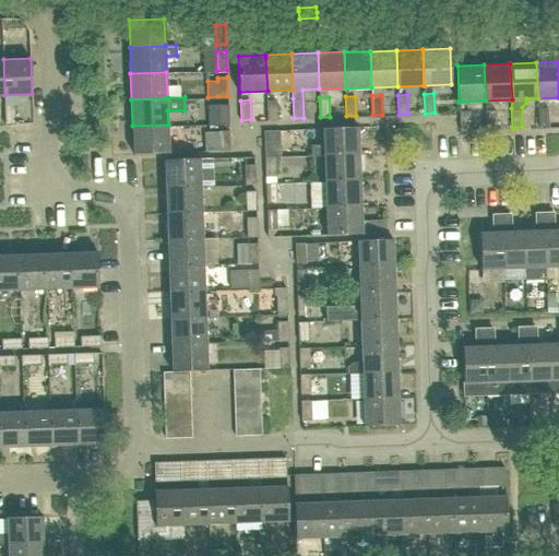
[(268,119),(277,119),(276,99),(266,99),(268,119)]
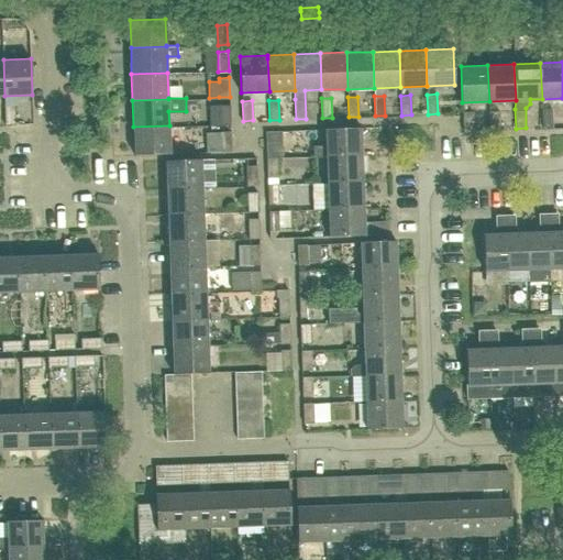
[(4,103),(4,120),(4,123),(14,122),(14,103),(4,103)]
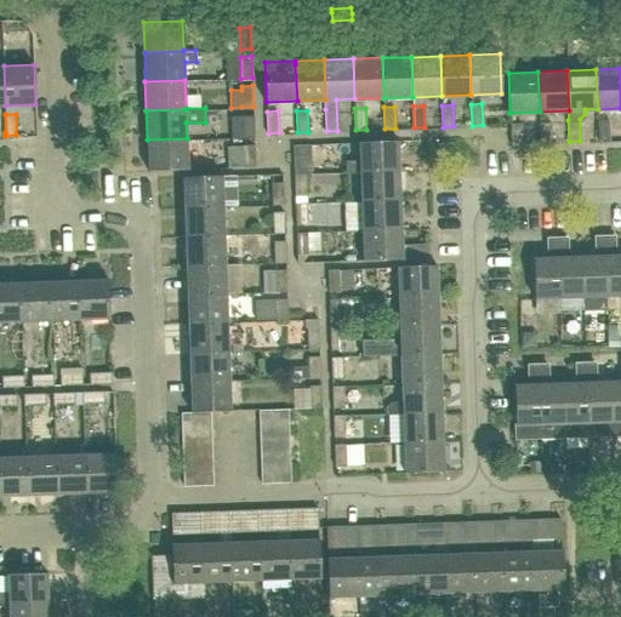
[(243,136),(254,136),(254,114),(231,115),(232,136),(243,136)]
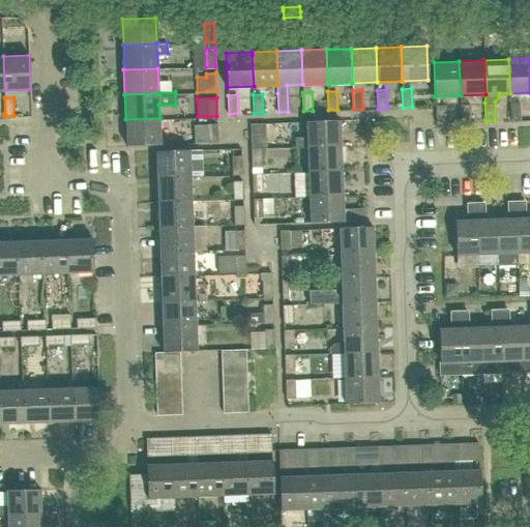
[(510,120),(520,119),(520,100),(509,101),(510,120)]
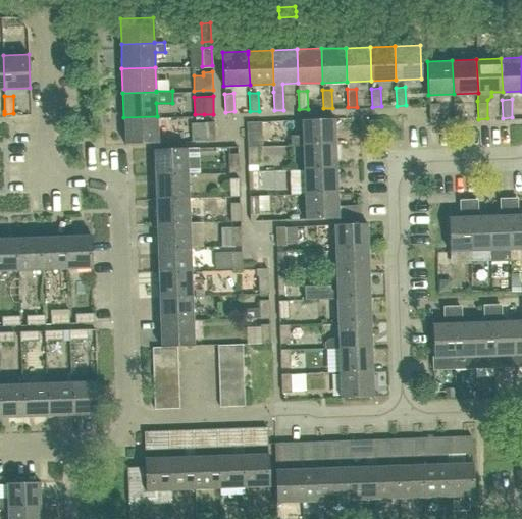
[(454,119),(463,119),(463,101),(453,102),(454,119)]
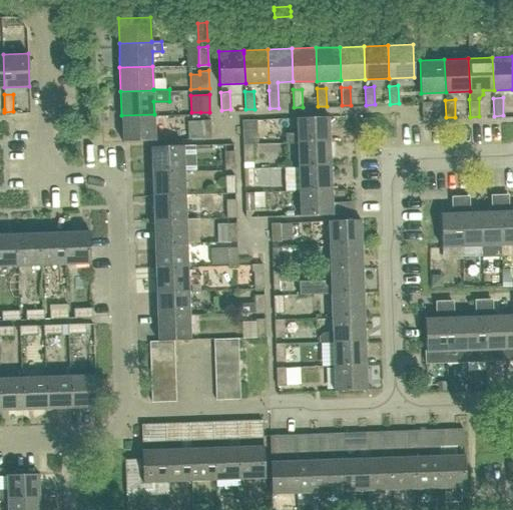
[(422,118),(431,118),(431,100),(421,100),(422,118)]
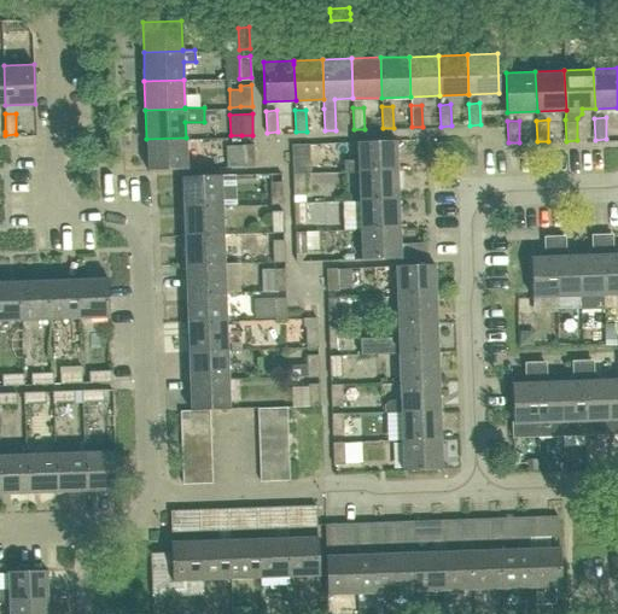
[(186,138),(146,139),(147,169),(187,168),(186,138)]
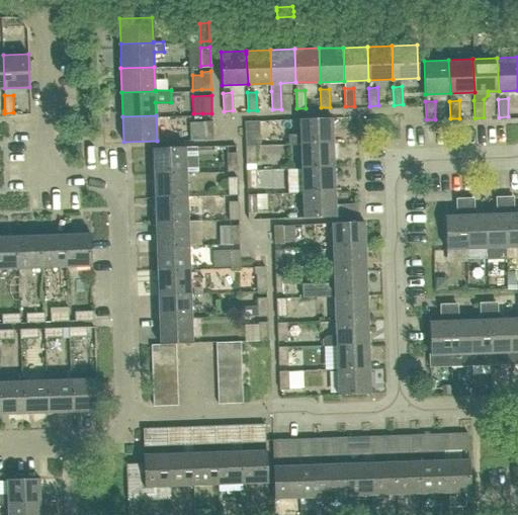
[(288,144),(299,143),(333,142),(332,116),(298,117),(298,133),(288,133),(288,144)]
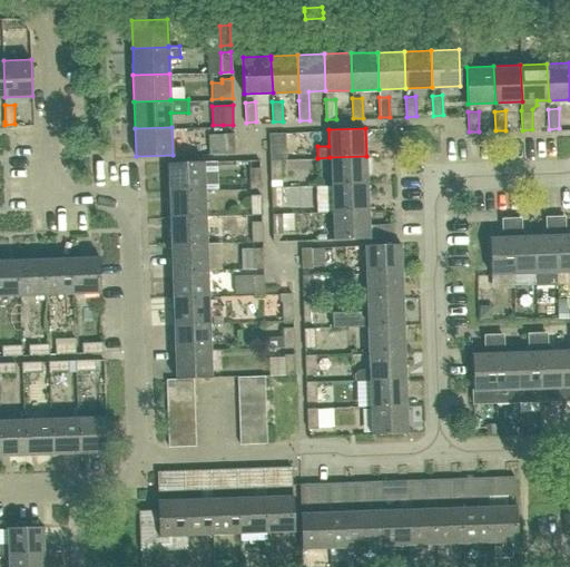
[(210,153),(224,152),(234,152),(234,132),(209,133),(210,153)]
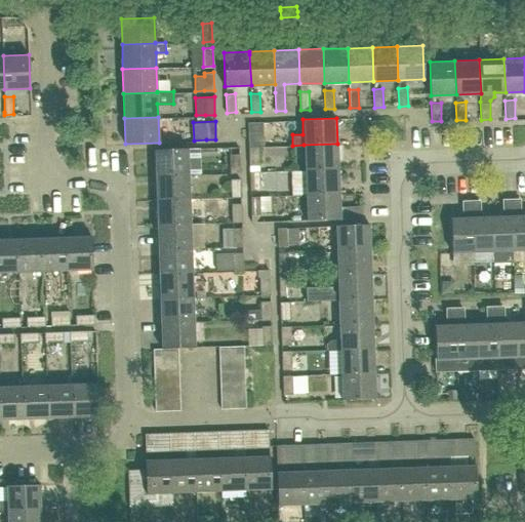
[(248,141),(257,141),(256,122),(247,122),(248,141)]
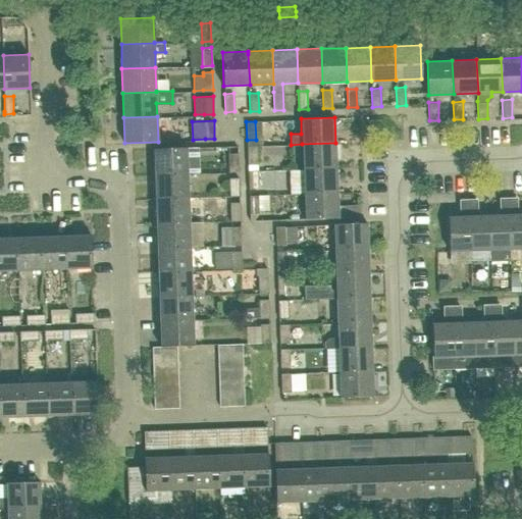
[(303,168),(336,167),(335,143),(302,144),(303,168)]
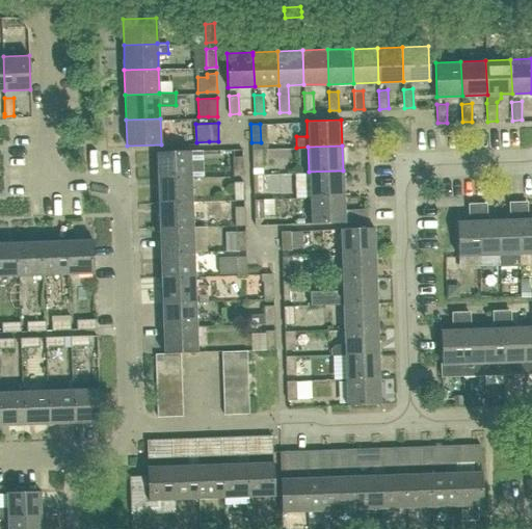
[(262,167),(261,149),(251,149),(253,167),(262,167)]
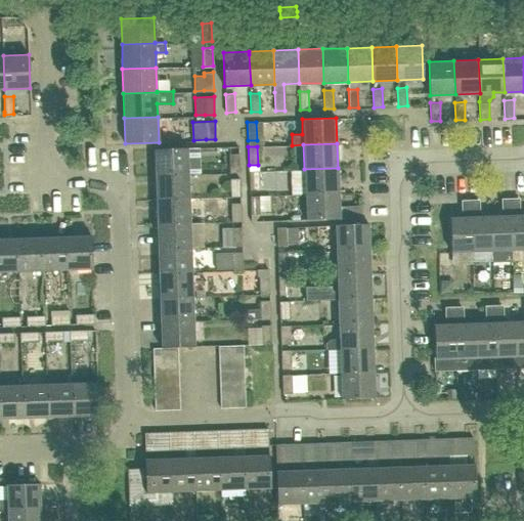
[(155,174),(188,173),(187,147),(154,148),(155,174)]
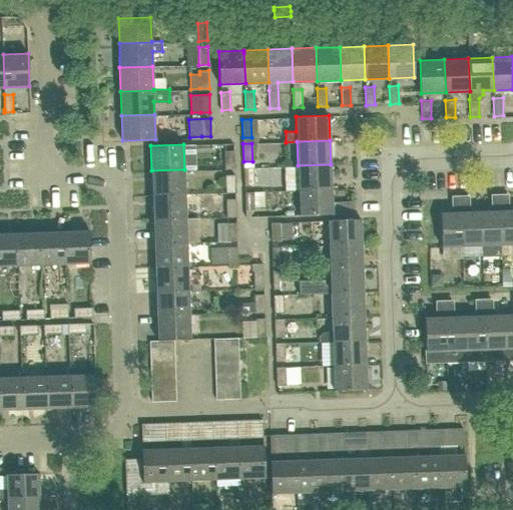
[(224,167),(233,167),(233,149),(223,150),(224,167)]
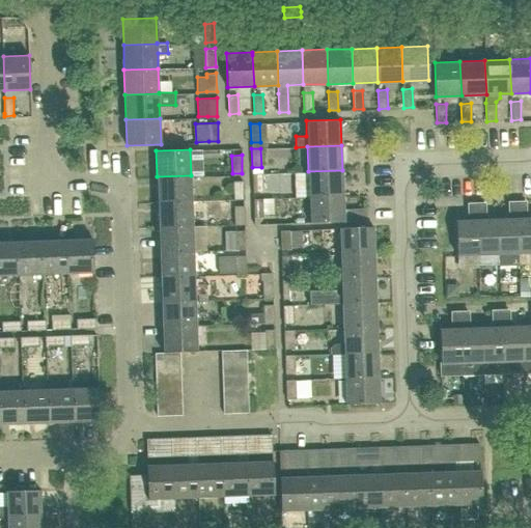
[(309,196),(343,195),(342,170),(308,171),(309,196)]
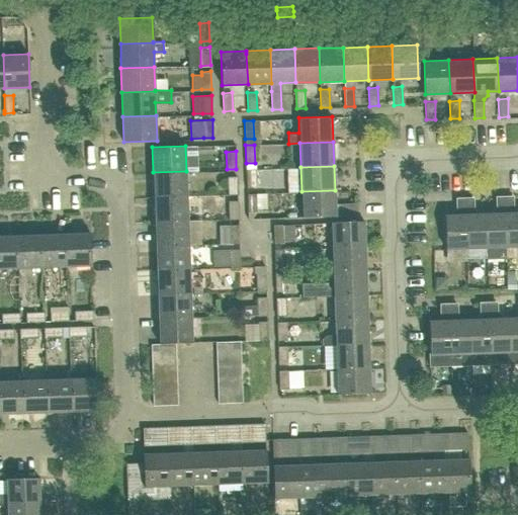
[(247,187),(256,187),(255,169),(246,169),(247,187)]
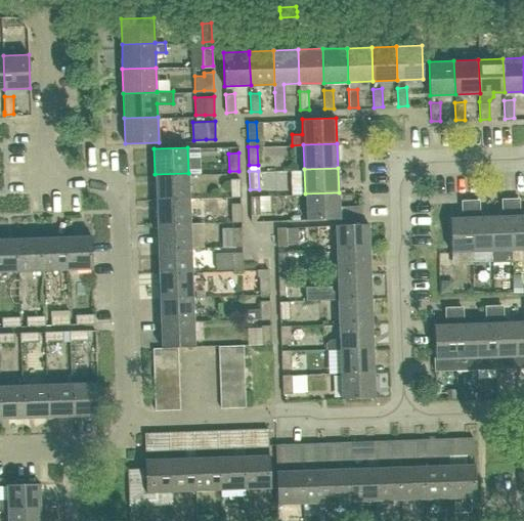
[(156,199),(189,198),(188,173),(155,174),(156,199)]
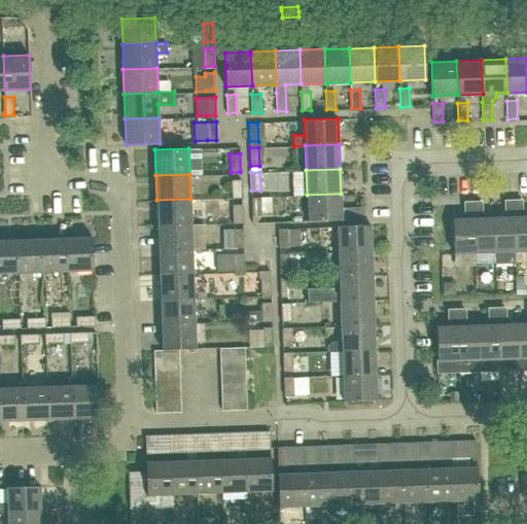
[(232,198),(241,197),(241,178),(231,179),(232,198)]
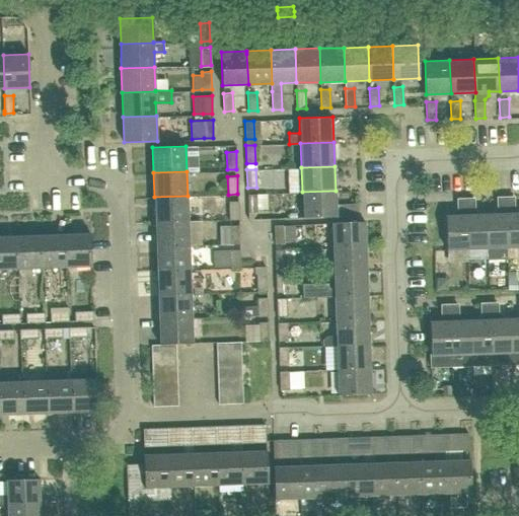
[(336,191),(302,192),(303,217),(337,216),(336,191)]
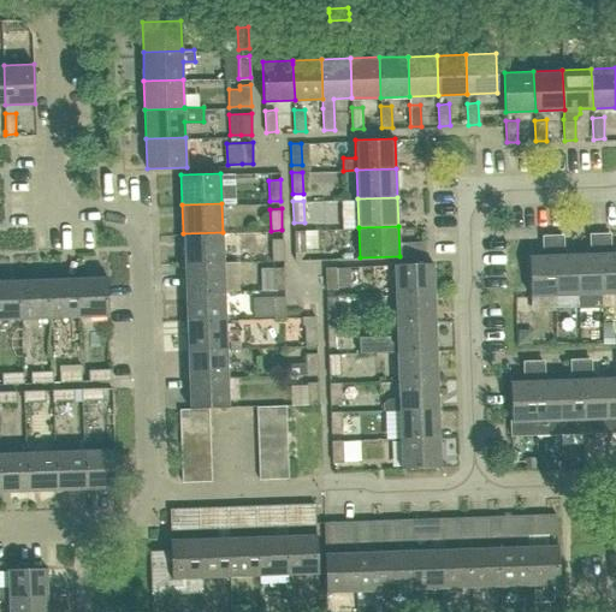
[(295,251),(306,251),(304,230),(294,230),(295,251)]
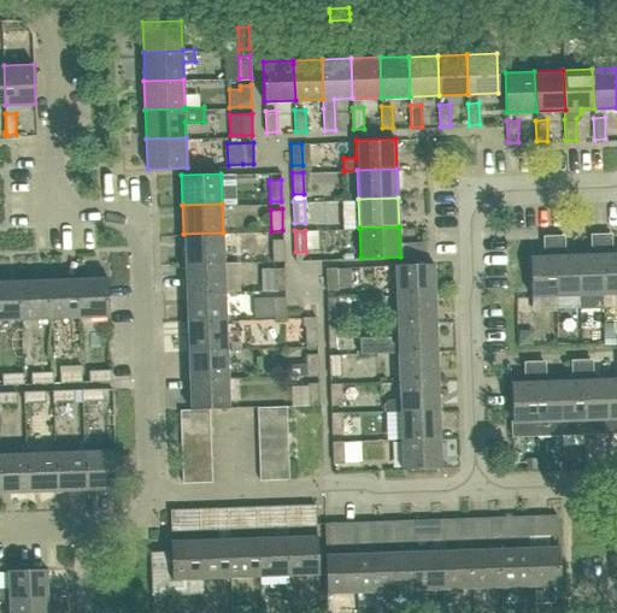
[(184,263),(224,261),(223,233),(183,234),(184,263)]
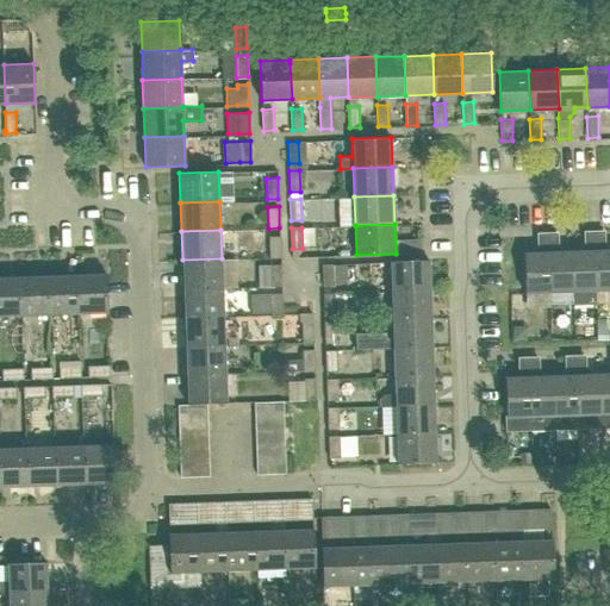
[(593,231),(596,289),(609,288),(609,248),(609,249),(609,247),(604,242),(603,230),(593,231)]
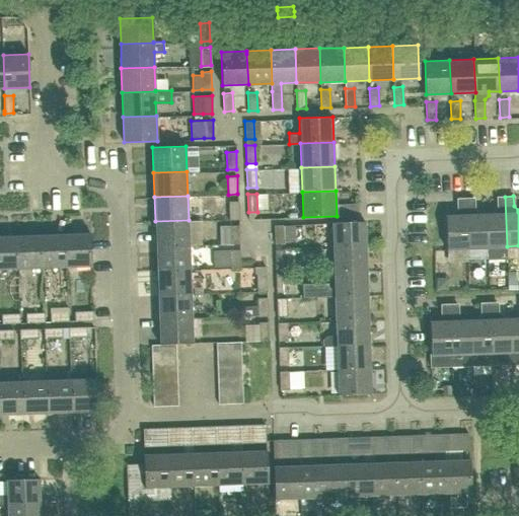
[(487,247),(507,246),(505,197),(497,197),(498,207),(494,211),(494,213),(486,213),(487,247)]
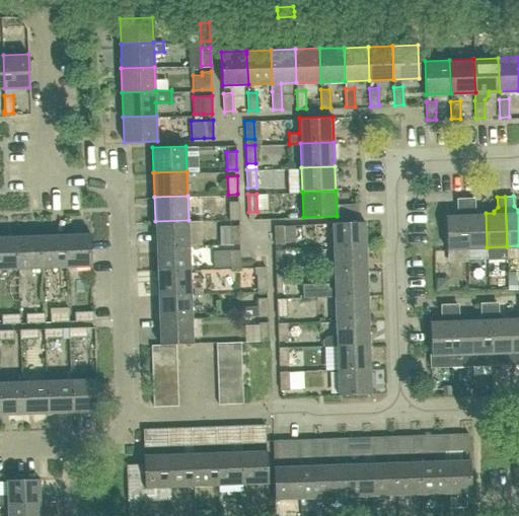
[(446,248),(467,248),(465,198),(457,199),(458,209),(453,212),(453,214),(445,215),(446,248)]
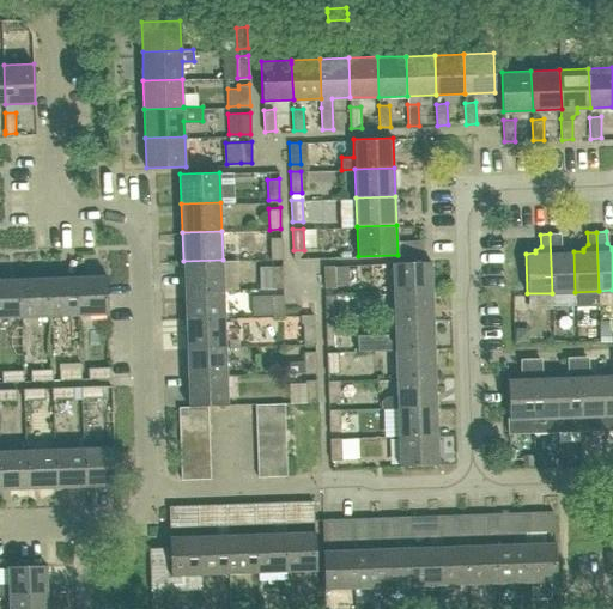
[(575,292),(574,251),(565,251),(565,249),(559,245),(559,233),(550,233),(552,293),(575,292)]
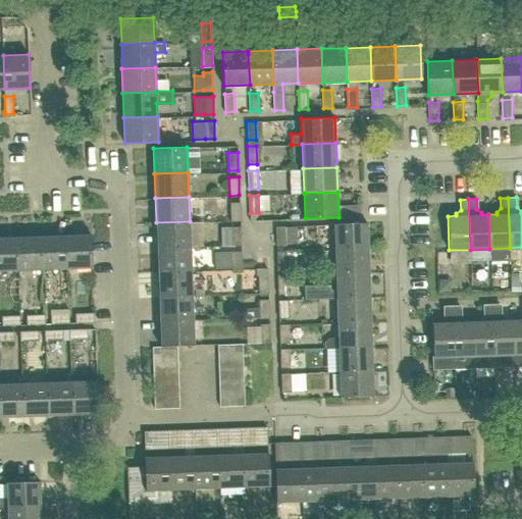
[(230,219),(240,219),(240,201),(229,202),(230,219)]
